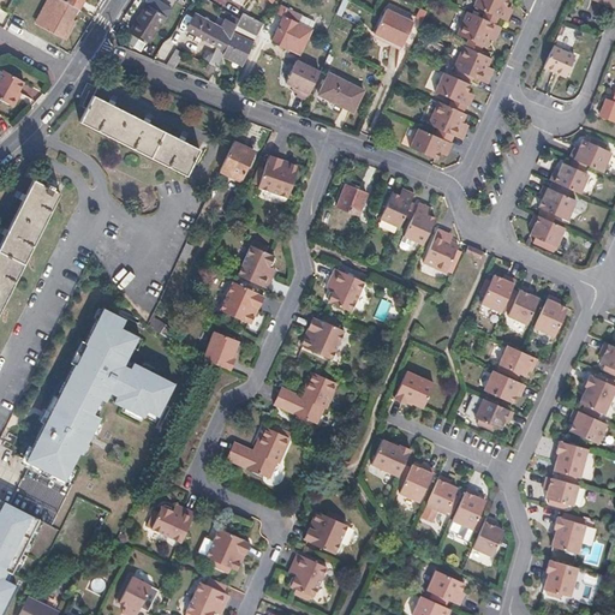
[(60,0),(47,0),(40,16),(47,19),(42,28),(61,37),(71,19),(77,9),(60,0)]
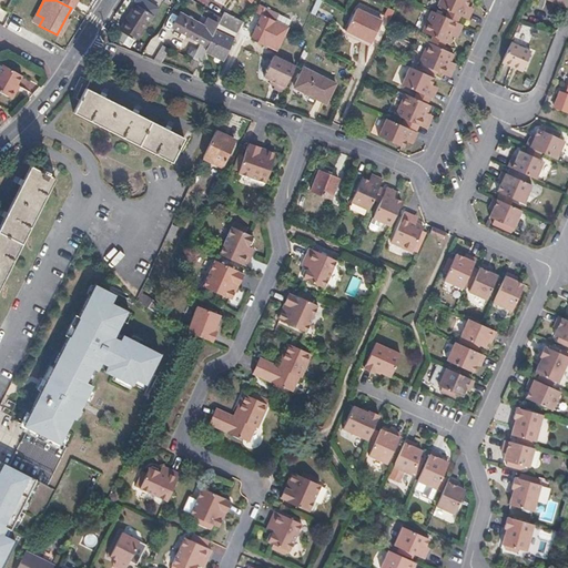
[(143,0),(135,0),(133,4),(152,16),(156,8),(143,0)]
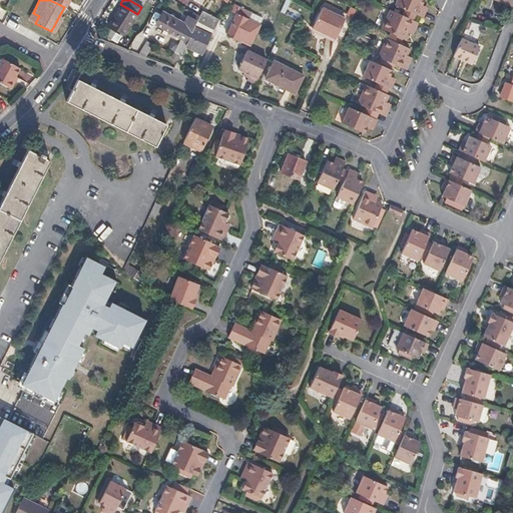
[(420,0),(392,0),(392,3),(399,6),(412,12),(420,16),(423,9),(418,6),(420,1),(420,0)]
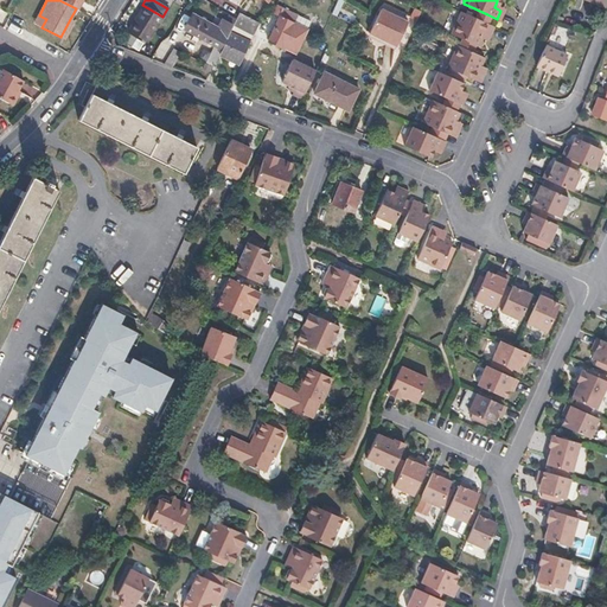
[(273,11),(280,14),(267,38),(280,45),(280,44),(294,51),(305,30),(305,29),(293,21),(296,14),(276,2),(273,11)]
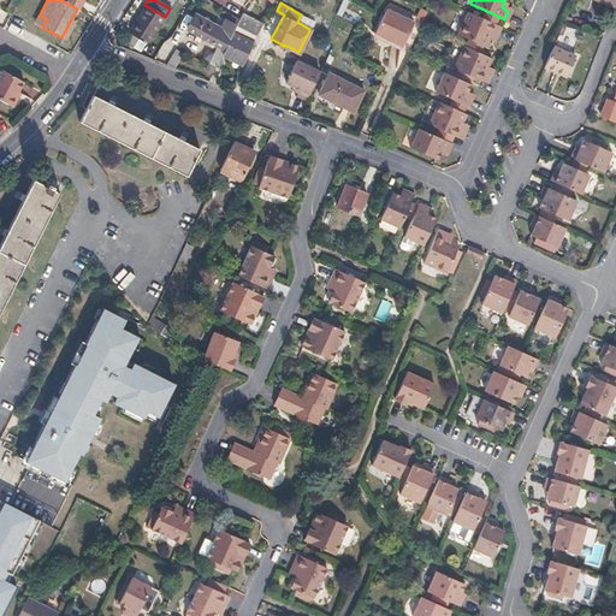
[(415,16),(388,3),(377,28),(404,40),(415,16)]
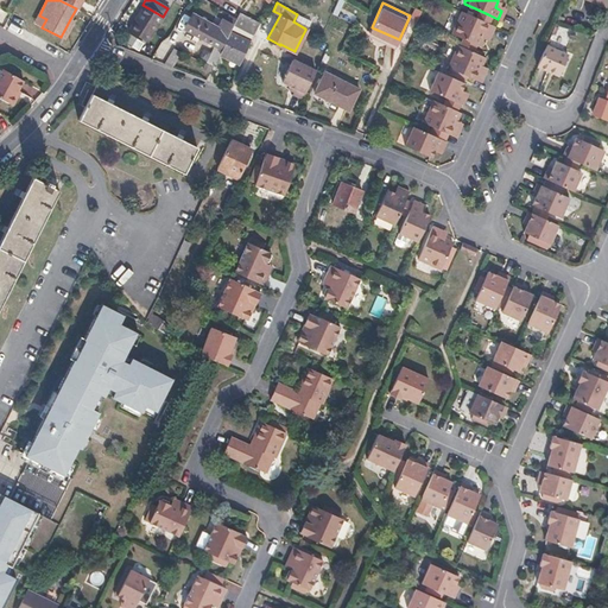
[(163,17),(143,5),(127,31),(147,43),(163,17)]
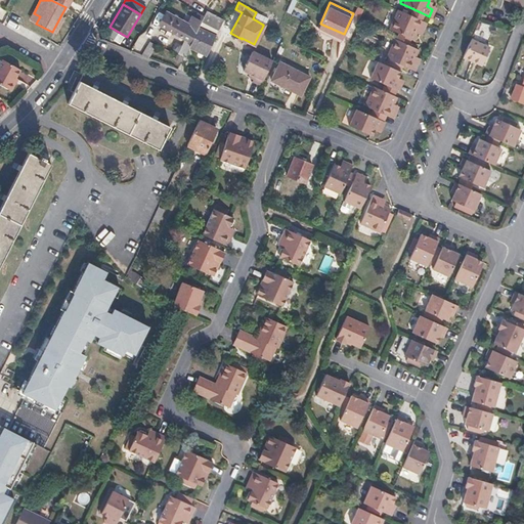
[(407,6),(404,12),(418,18),(421,12),(407,6)]
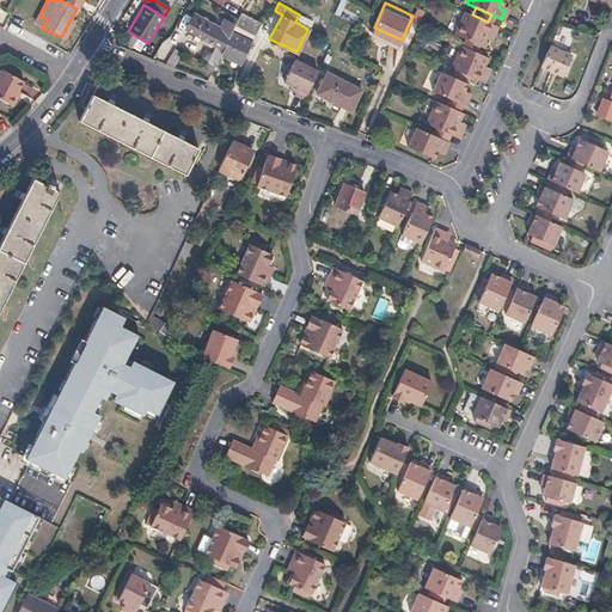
[(472,14),(464,11),(453,31),(464,36),(479,43),(481,44),(484,37),(487,32),(493,35),(496,25),(488,22),(472,14)]
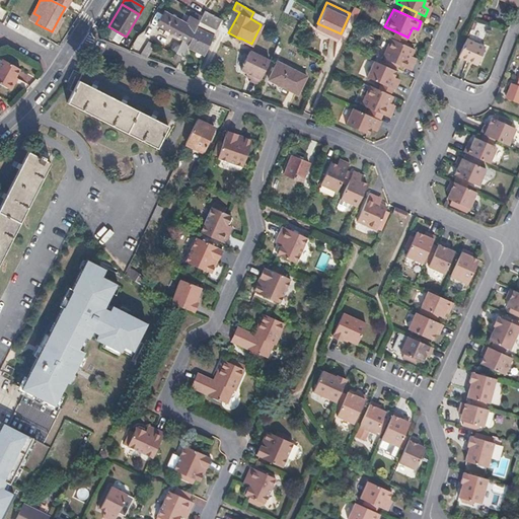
[(187,22),(165,10),(157,24),(178,35),(181,30),(184,32),(187,28),(183,27),(187,22)]
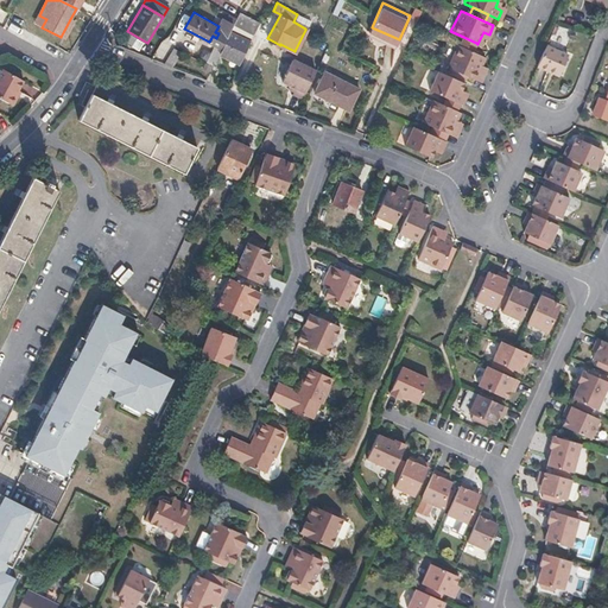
[(238,18),(236,20),(255,31),(259,24),(240,12),(238,17),(238,18)]
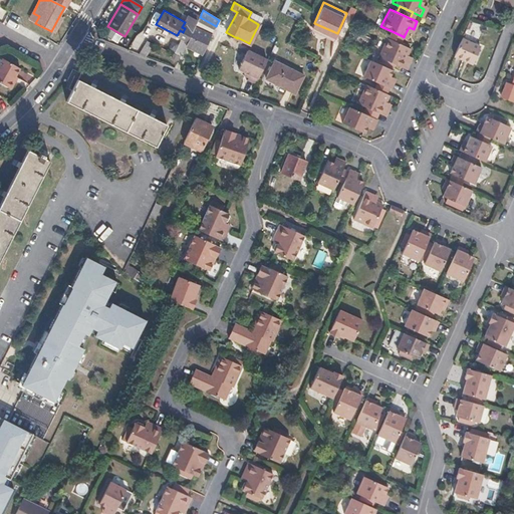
[(201,15),(195,12),(187,27),(193,30),(194,28),(200,17),(201,15)]
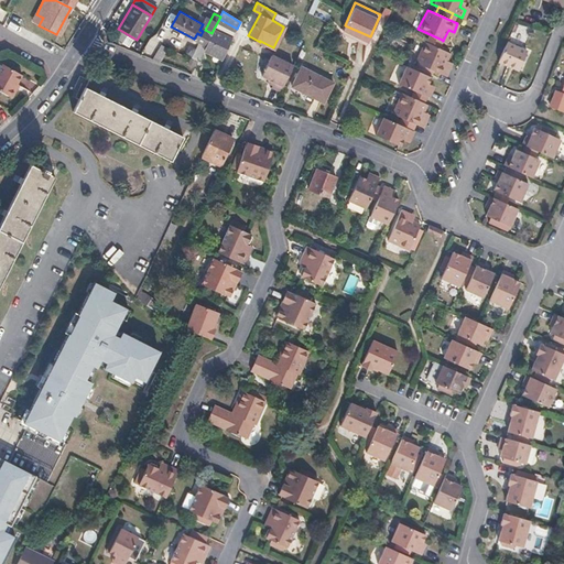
[(288,19),(275,13),(272,20),(283,26),(288,19)]
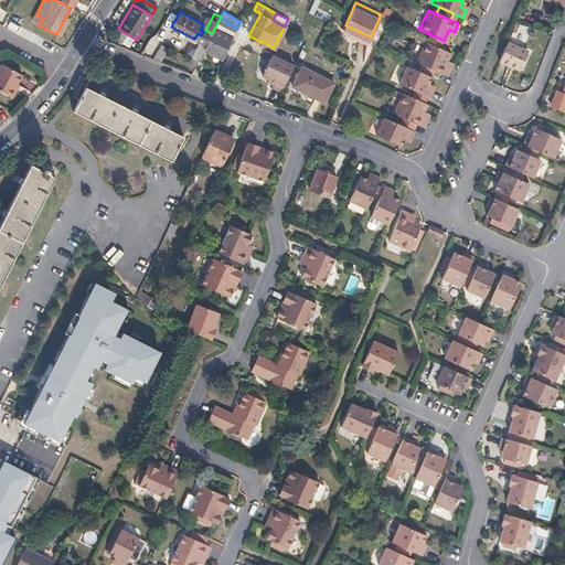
[(43,18),(36,14),(32,21),(39,25),(43,18)]
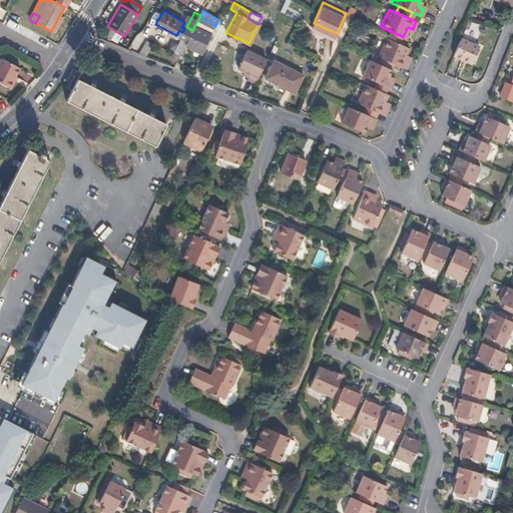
[(63,18),(59,16),(51,31),(54,33),(63,18)]
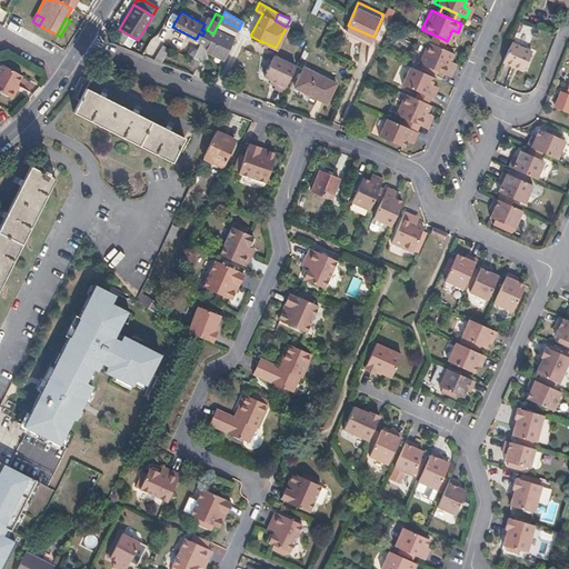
[(213,33),(207,30),(203,37),(205,38),(210,40),(213,33)]
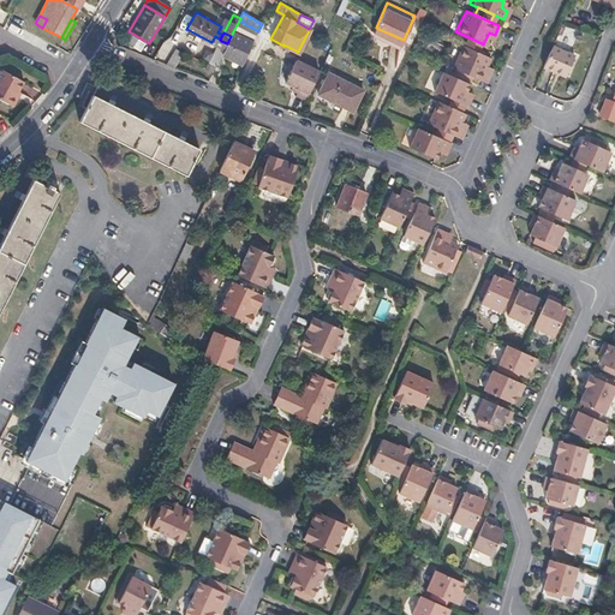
[(231,36),(227,43),(222,54),(243,64),(252,43),(246,41),(249,37),(240,33),(239,37),(232,34),(231,36)]
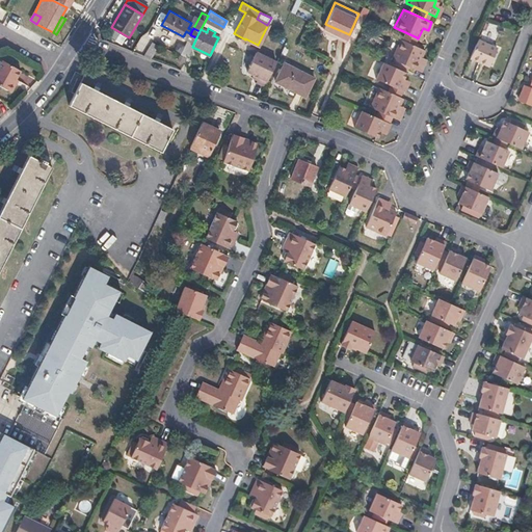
[(417,37),(403,31),(400,37),(414,45),(417,37)]
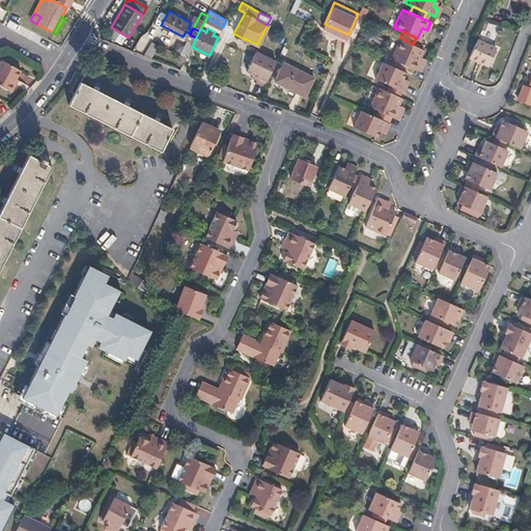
[(188,42),(187,40),(179,54),(187,57),(192,47),(196,37),(191,35),(188,42)]
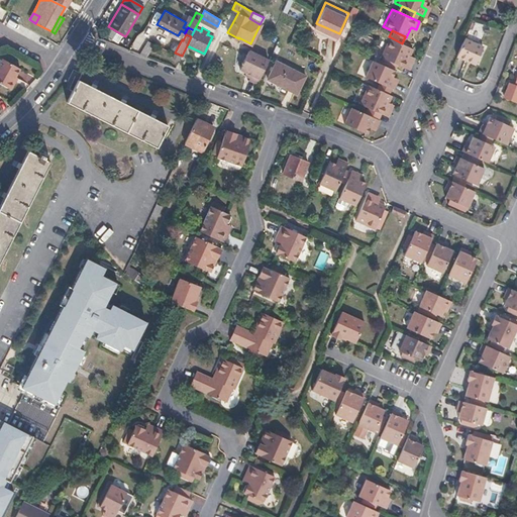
[(402,43),(389,36),(380,57),(381,58),(380,62),(395,68),(396,65),(407,70),(412,60),(407,58),(408,55),(411,47),(402,43)]
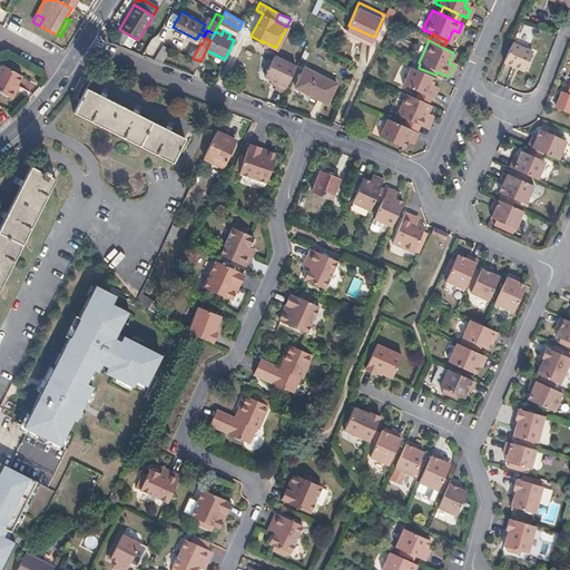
[(533,51),(512,42),(504,61),(518,67),(519,65),(527,68),(533,51)]
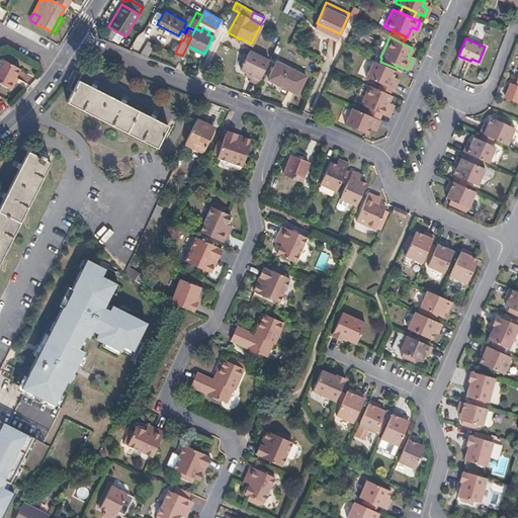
[(268,60),(249,50),(240,69),(251,74),(248,79),(256,83),(268,60)]
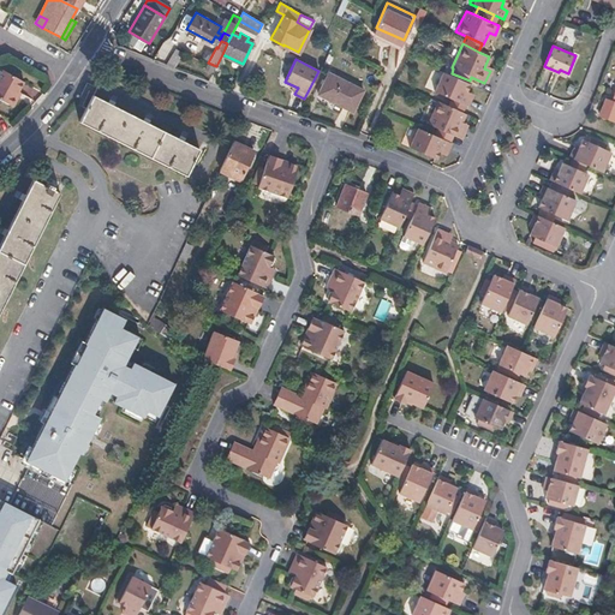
[(24,82),(3,70),(0,75),(0,100),(13,108),(18,99),(16,97),(18,91),(24,82)]
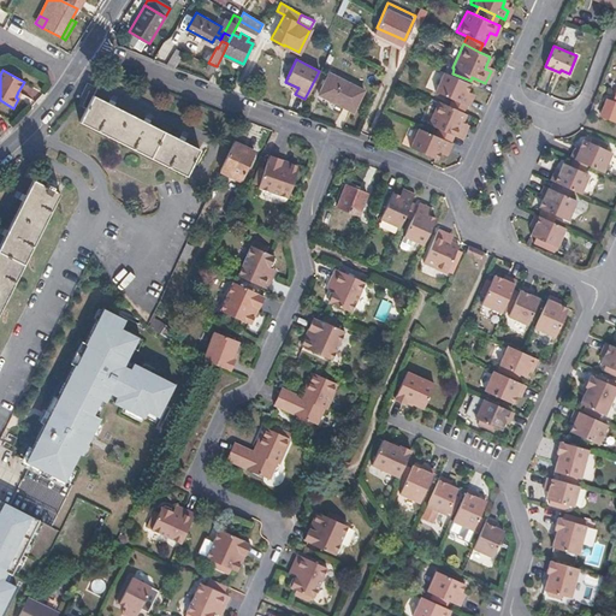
[(469,84),(443,72),(433,92),(449,99),(465,106),(466,106),(469,99),(463,96),(466,90),(469,84)]
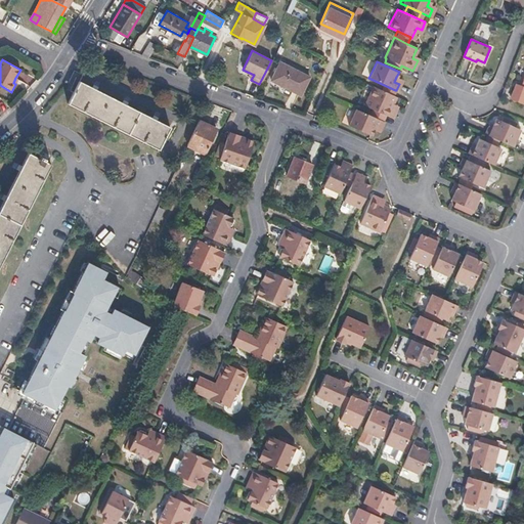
[(309,77),(279,62),(270,81),(300,95),(309,77)]
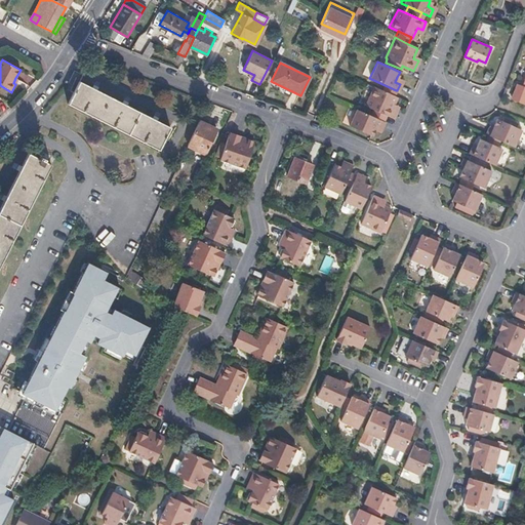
[(68,103),(67,104),(158,151),(170,127),(79,81),(68,103)]
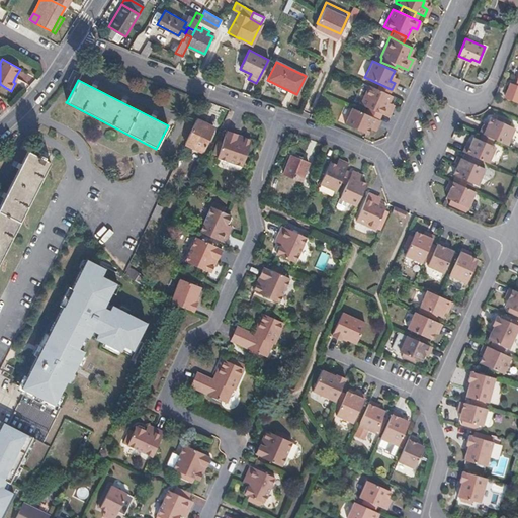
[(377,83),(375,88),(387,94),(391,89),(377,83)]
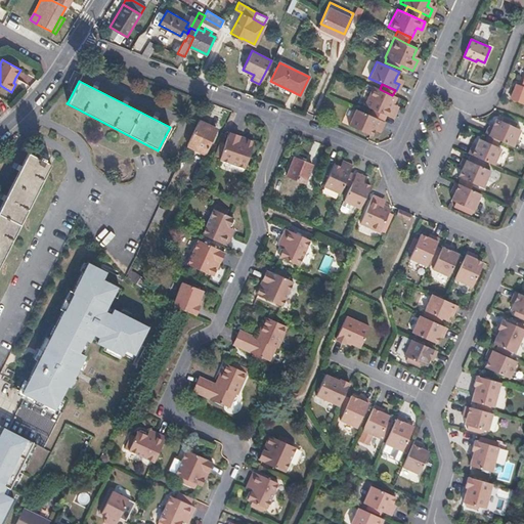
[(523,87),(520,86),(516,84),(510,97),(523,103),(523,101),(523,87)]
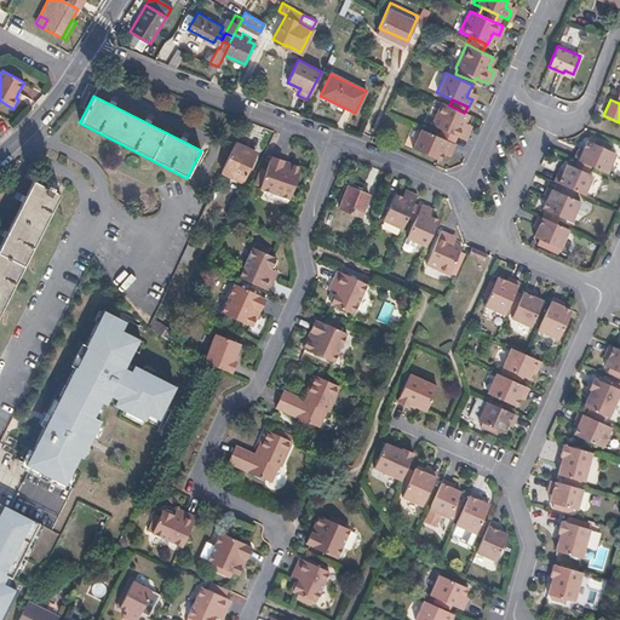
[(449,105),(440,102),(430,125),(464,139),(469,130),(464,127),(466,122),(469,115),(464,113),(449,105)]
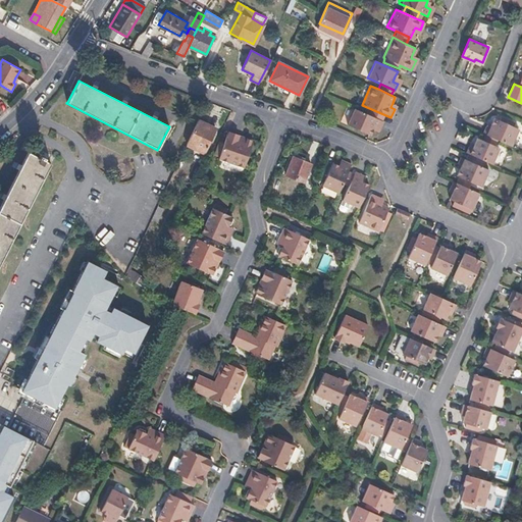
[(382,121),(356,109),(348,125),(370,136),(373,129),(375,125),(379,127),(382,121)]
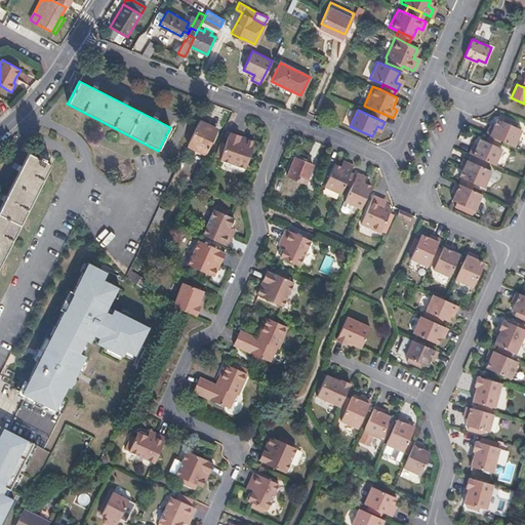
[(496,118),(493,125),(490,130),(486,128),(484,133),(486,134),(498,140),(509,145),(517,128),(496,118)]
